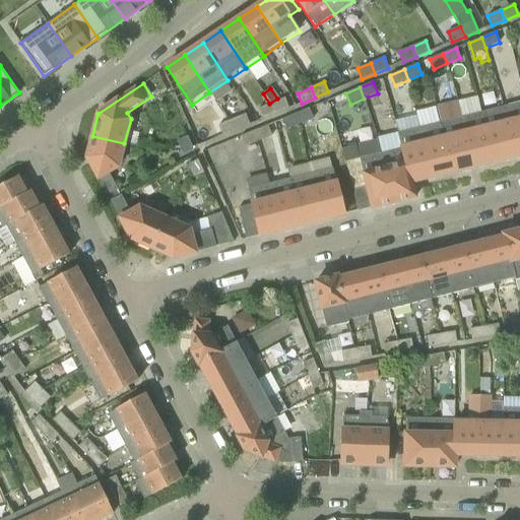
[(271,104),(275,114),(289,109),(284,98),(271,104)]
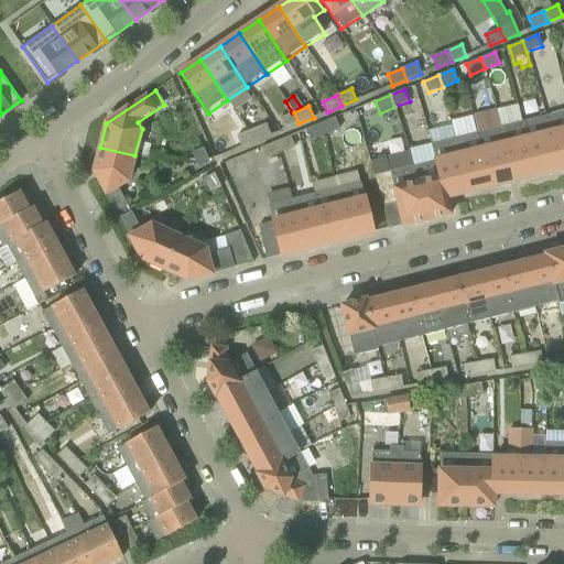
[(559,170),(563,167),(563,110),(544,116),(559,170)]
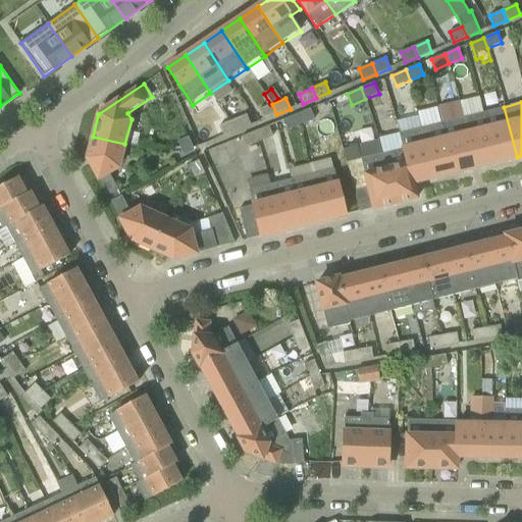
[(276,114),(272,104),(259,109),(263,120),(276,114)]
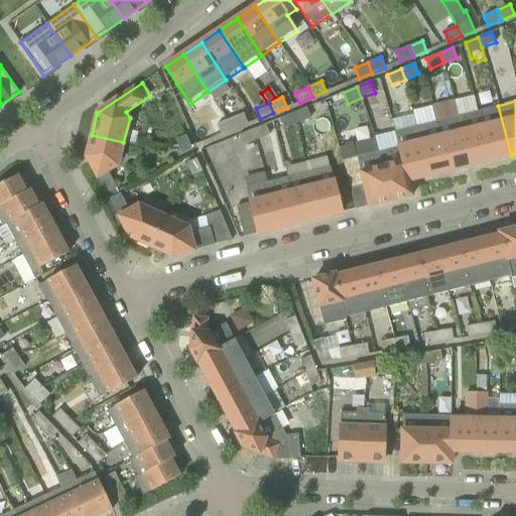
[(438,104),(417,107),(419,120),(439,117),(438,104)]
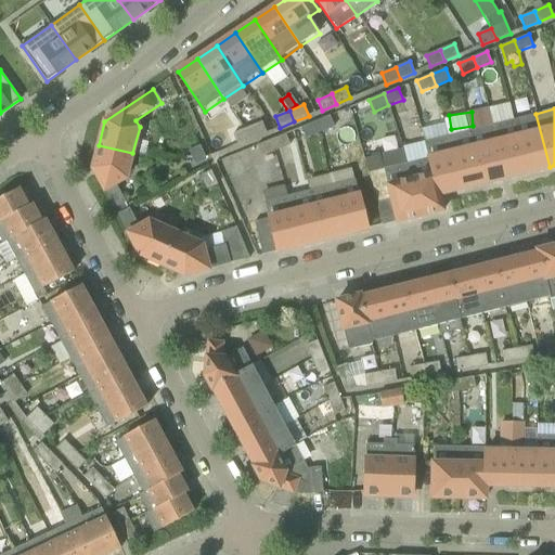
[(550,167),(536,114),(515,119),(528,172),(550,167)]
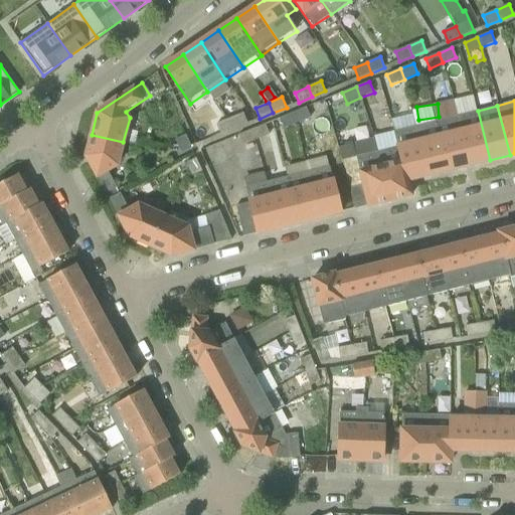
[(306,107),(293,113),(297,123),(310,118),(306,107)]
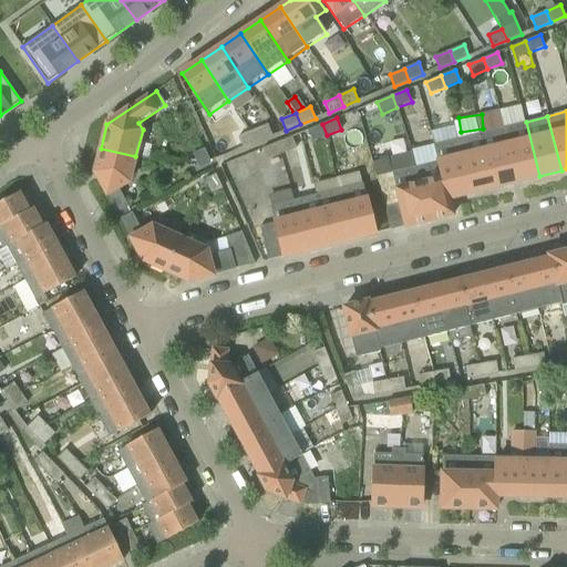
[(539,176),(526,122),(503,127),(516,182),(539,176)]
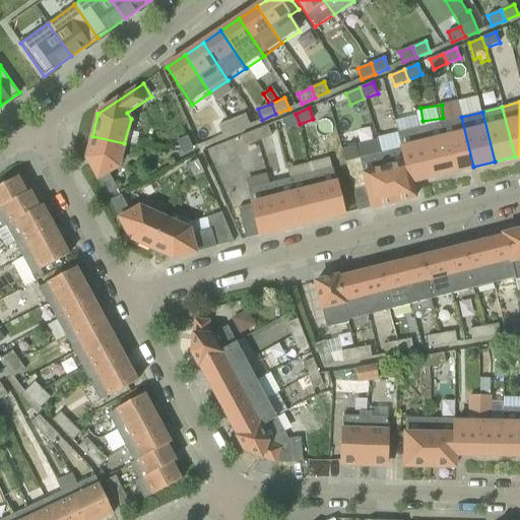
[(232,119),(237,130),(250,125),(246,114),(232,119)]
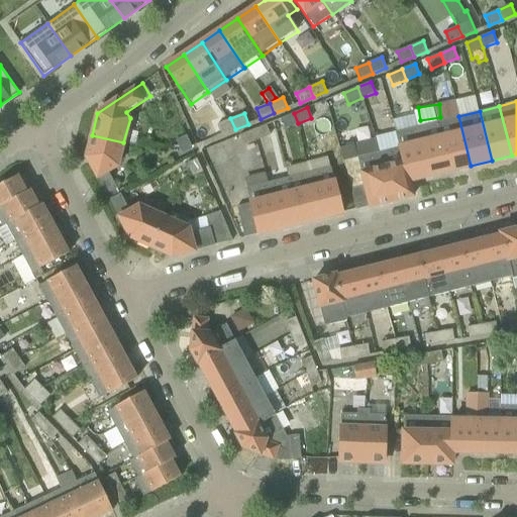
[(298,123),(294,113),(280,119),(285,129),(298,123)]
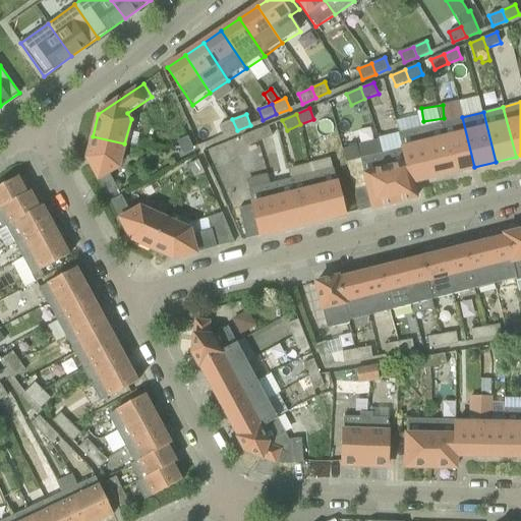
[(474,167),(462,117),(441,122),(453,172),(474,167)]
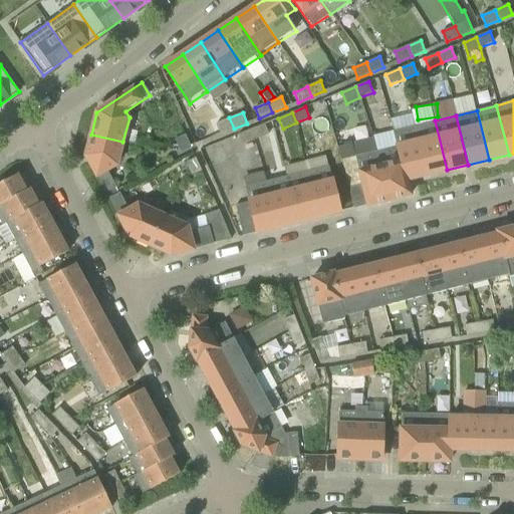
[(234,129),(229,117),(216,123),(221,134),(234,129)]
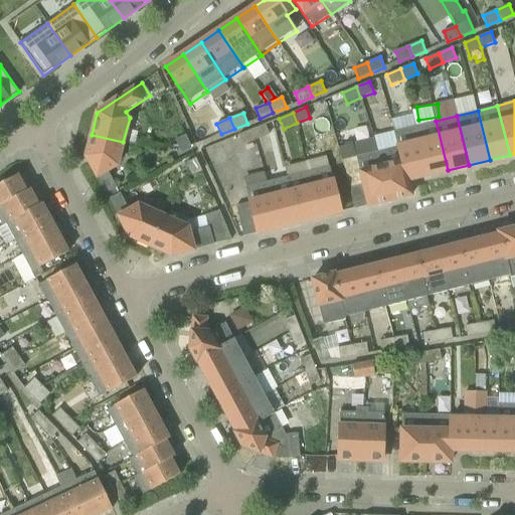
[(448,170),(436,121),(414,126),(427,175),(448,170)]
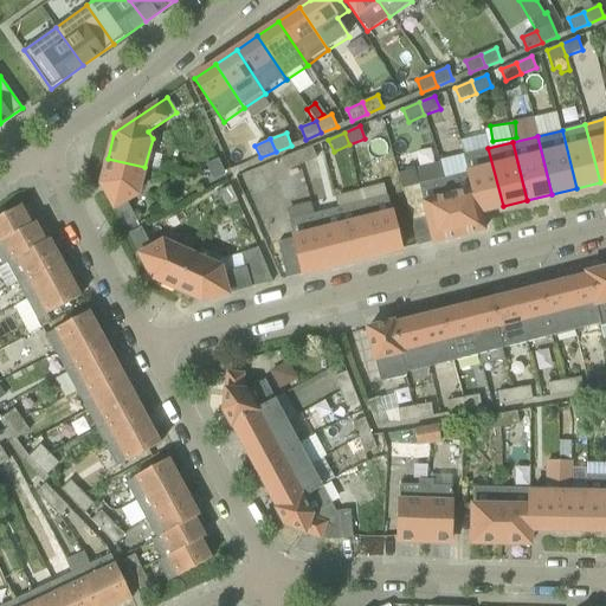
[(313,146),(297,153),(302,165),(317,159),(313,146)]
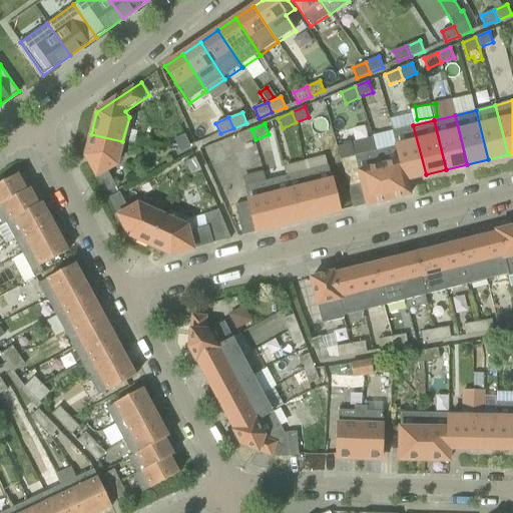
[(426,174),(413,125),(394,130),(398,145),(407,179),(426,174)]
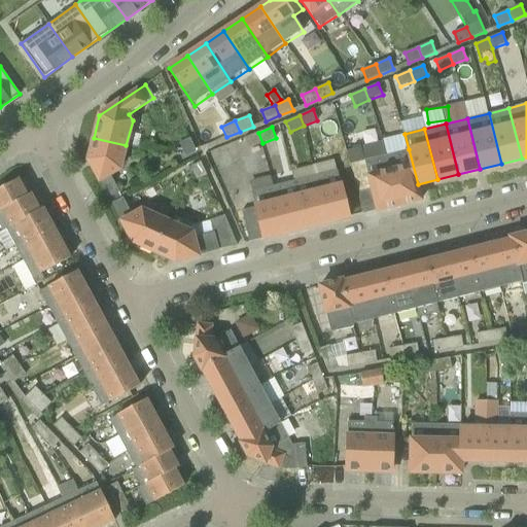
[(262,143),(258,133),(245,138),(249,148),(262,143)]
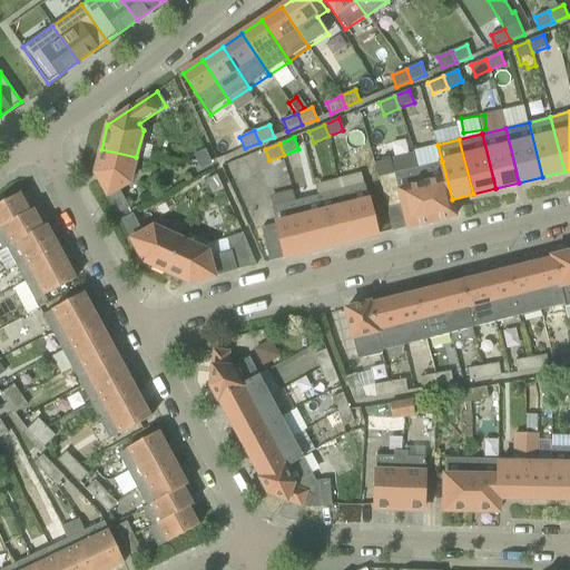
[(136,157),(101,149),(96,174),(118,214),(128,208),(119,190),(129,185),(136,157)]
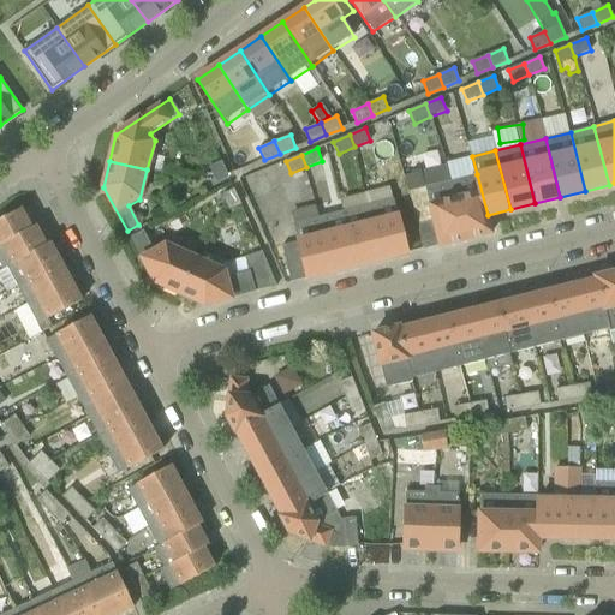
[(216,183),(228,178),(221,161),(209,166),(216,183)]
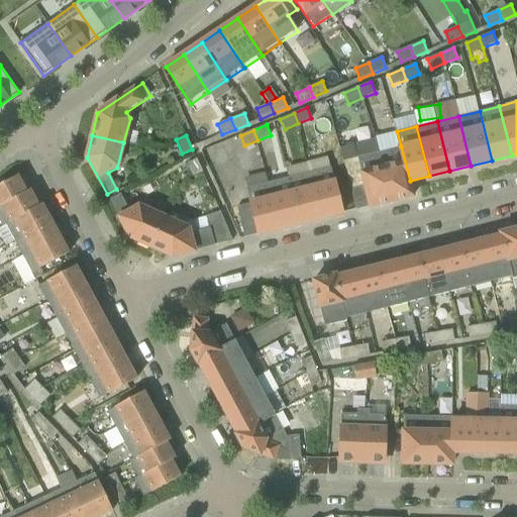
[(413,196),(410,181),(401,146),(379,152),(391,202),(413,196)]
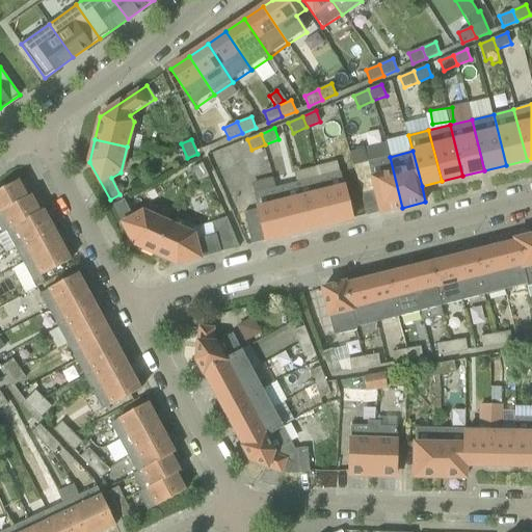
[(402,208),(390,157),(368,162),(374,190),(361,193),(366,216),(380,212),(380,213),(402,208)]
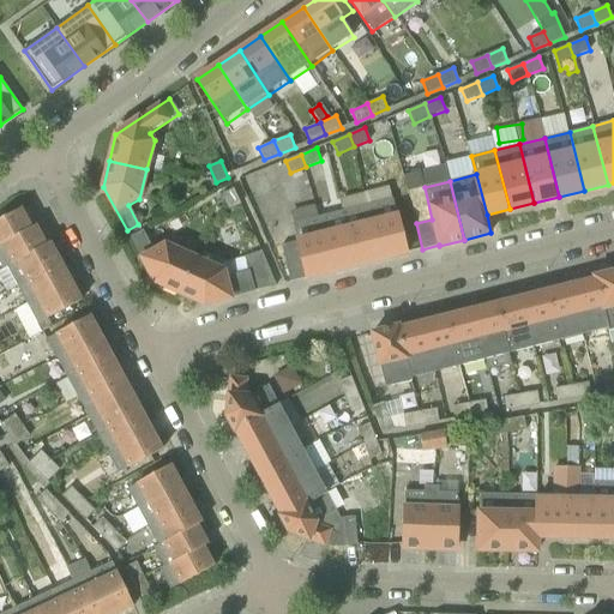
[(229,210),(241,205),(234,188),(222,193),(229,210)]
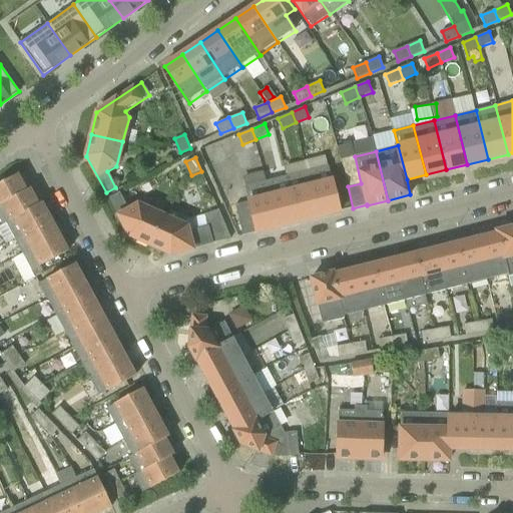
[(306,170),(318,217),(340,212),(328,165),(306,170)]
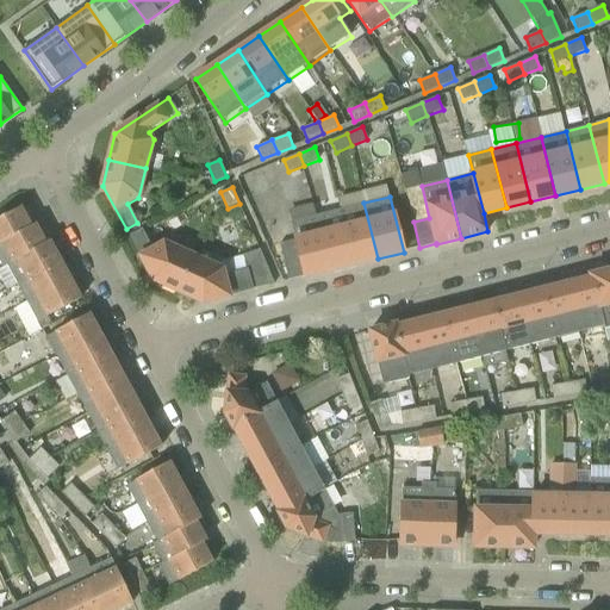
[(378,259),(363,203),(340,209),(354,265),(378,259)]
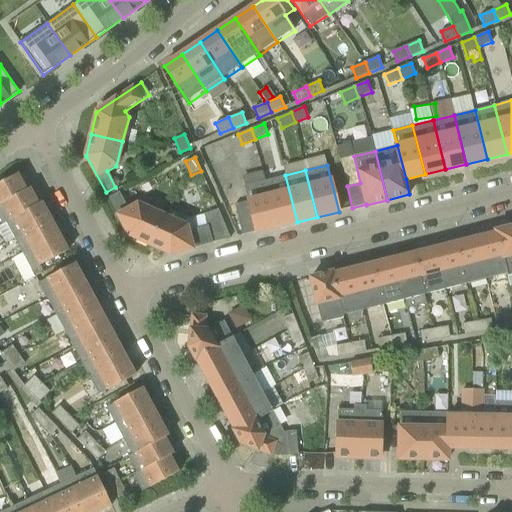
[(0,206),(27,192),(26,190),(18,174),(0,183),(0,206)]
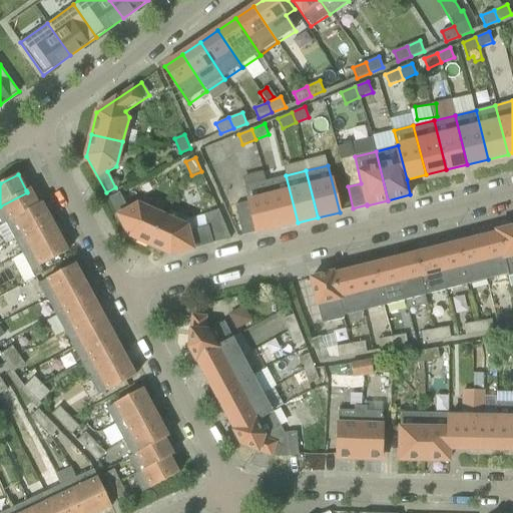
[(298,222),(286,175),(266,181),(277,228),(298,222)]
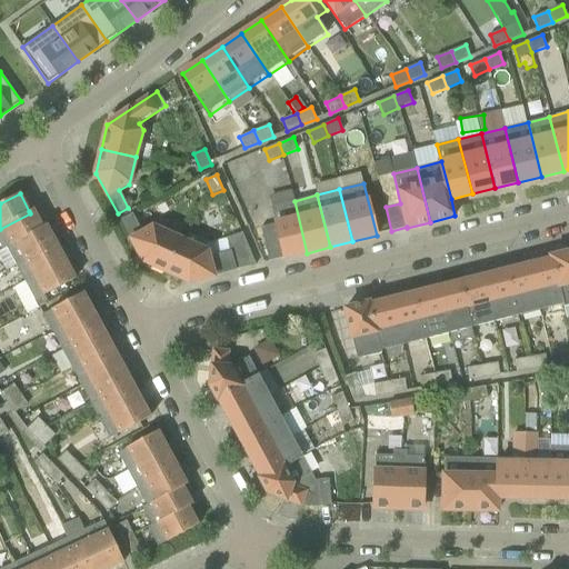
[(307,253),(295,201),(271,207),(275,223),(261,227),(270,261),(283,258),(283,259),(307,253)]
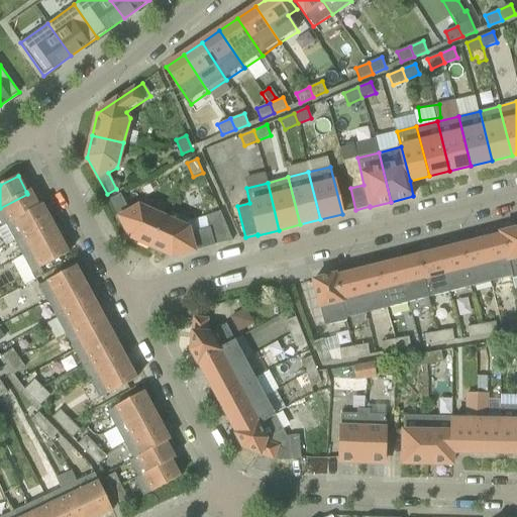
[(26,192),(27,194),(0,208),(0,222),(2,226),(6,224),(38,206),(30,191),(26,192)]
